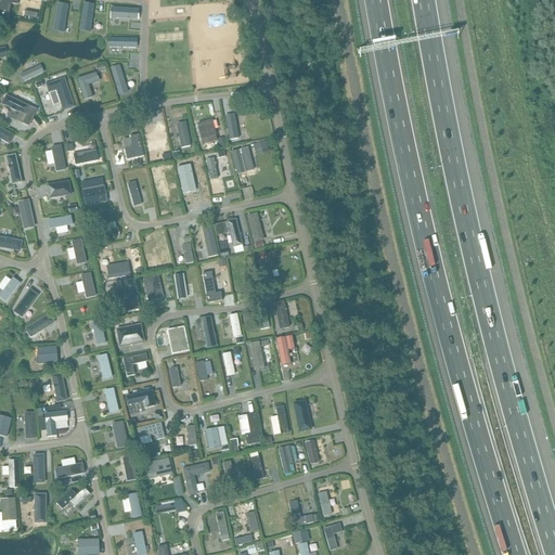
[(0,0),(0,22),(8,24),(11,4),(16,5),(17,0),(39,0),(44,1),(44,0),(0,0)]
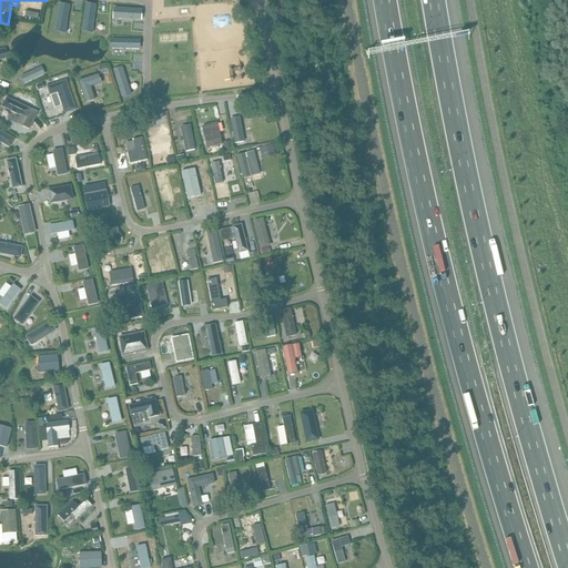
[(59,3),(54,32),(66,33),(70,6),(59,3)]
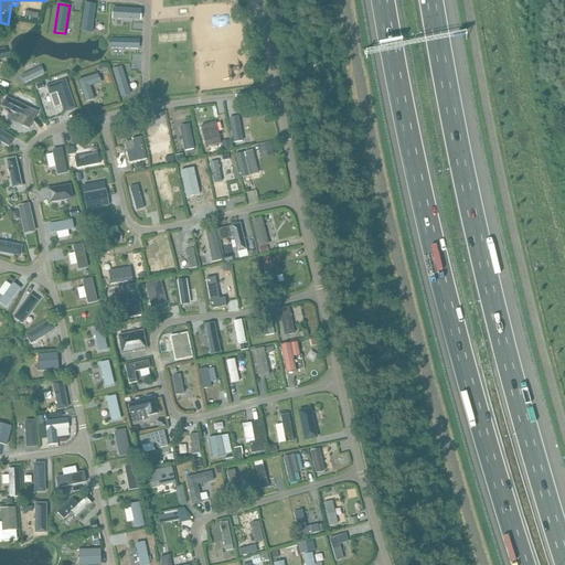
[(85,3),(81,32),(92,33),(96,6),(85,3)]
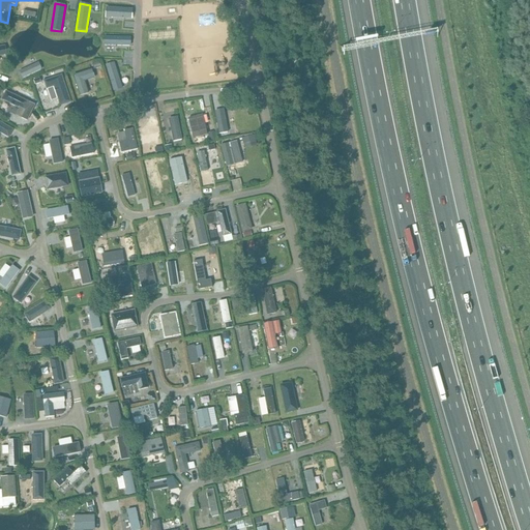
[(106,7),(106,18),(131,20),(133,9),(106,7)]
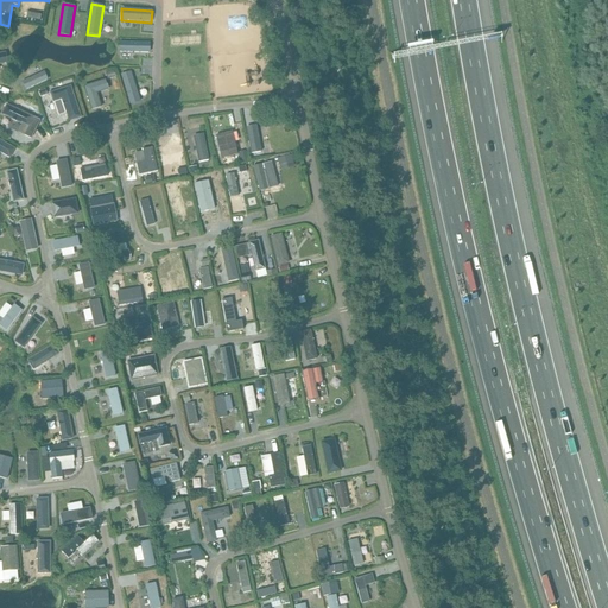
[(119,43),(119,52),(150,54),(150,43),(147,43),(119,43)]
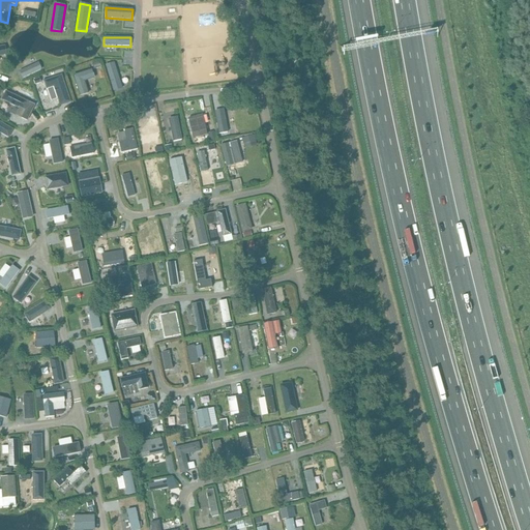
[(38,63),(19,71),(23,79),(41,69),(38,63)]
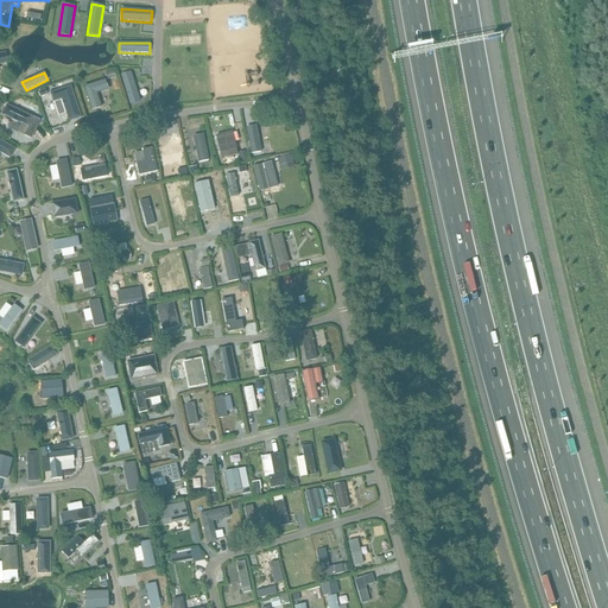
[(131,73),(121,75),(131,105),(140,102),(131,73)]
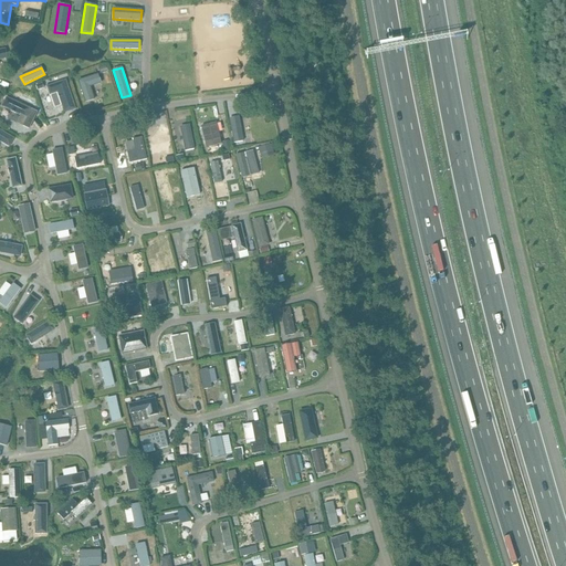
[(98,74),(77,81),(85,103),(94,100),(90,87),(101,84),(98,74)]
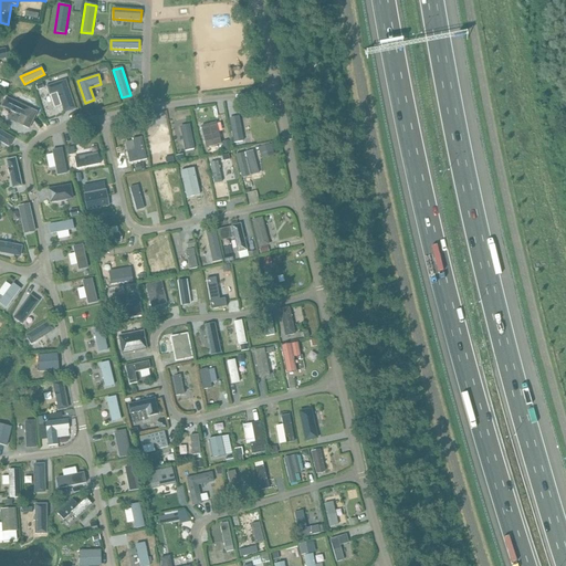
[(50,94),(58,92),(64,113),(75,109),(66,81),(48,86),(50,94)]
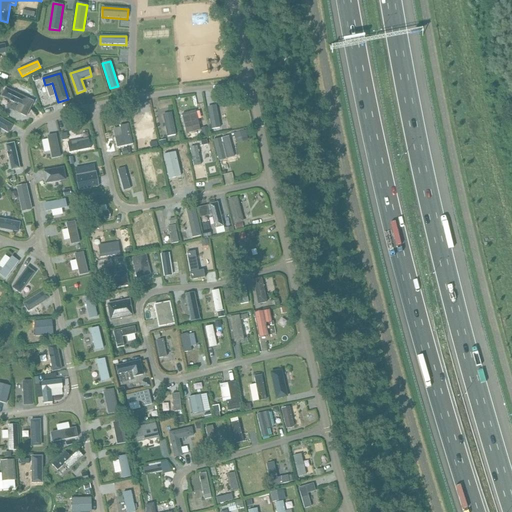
[(1,97),(24,107),(28,99),(5,88),(1,97)]
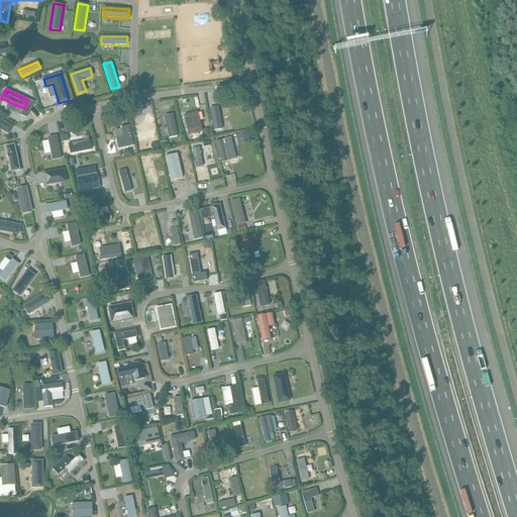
[(213,130),(222,129),(218,107),(209,108),(213,130)]
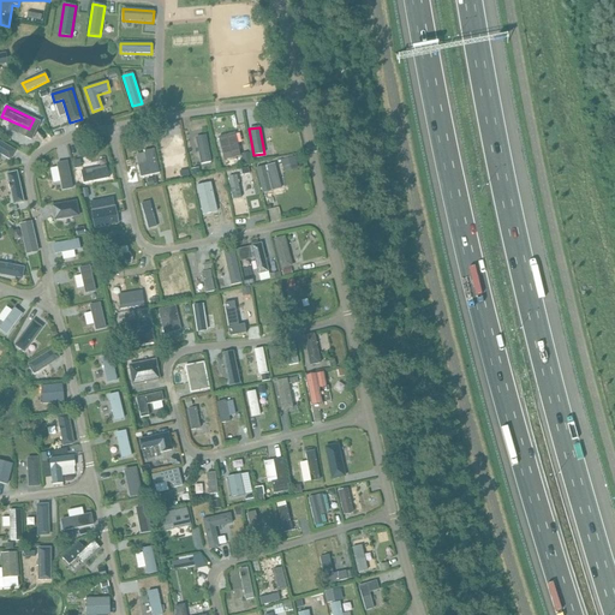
[(240,155),(234,133),(219,137),(224,159),(240,155)]
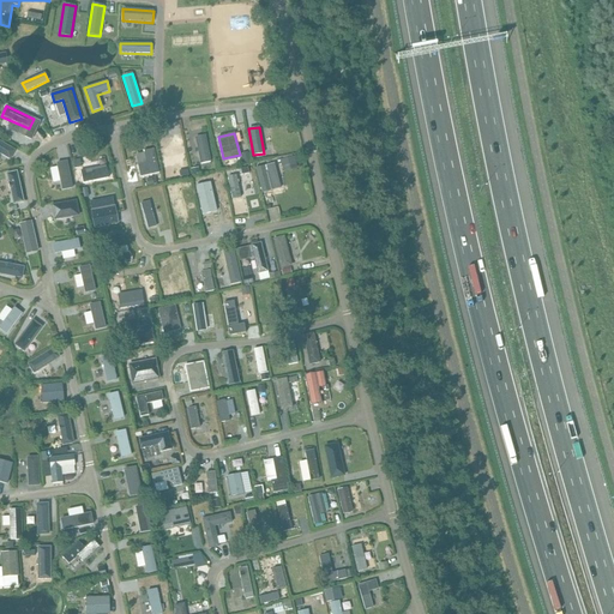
[(169,161),(185,157),(180,136),(163,139),(169,161)]
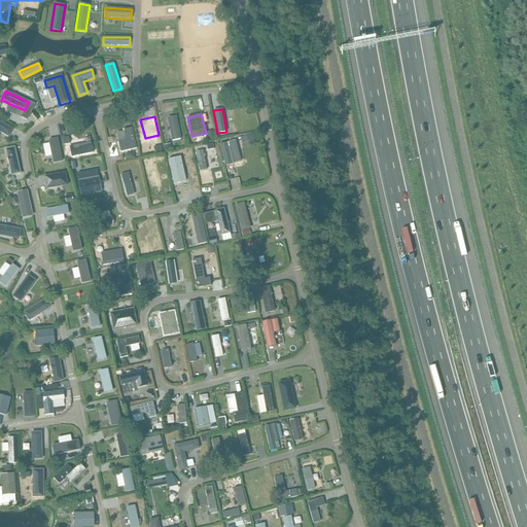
[(176,116),(168,118),(172,141),(181,139),(176,116)]
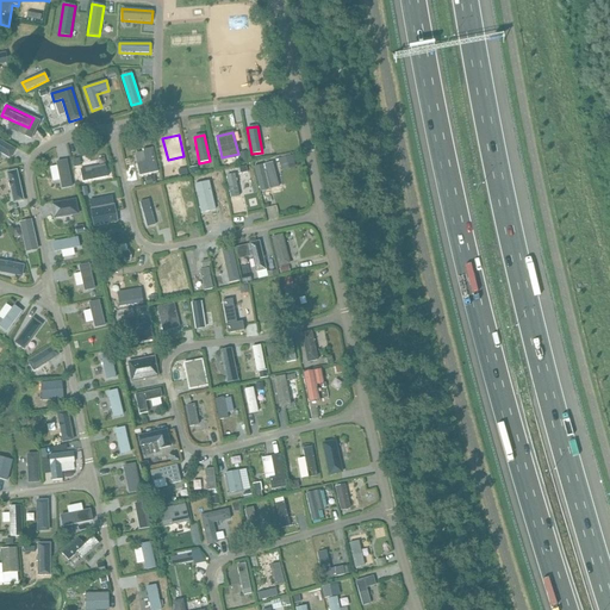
[(0,153),(10,159),(16,149),(0,141),(0,153)]
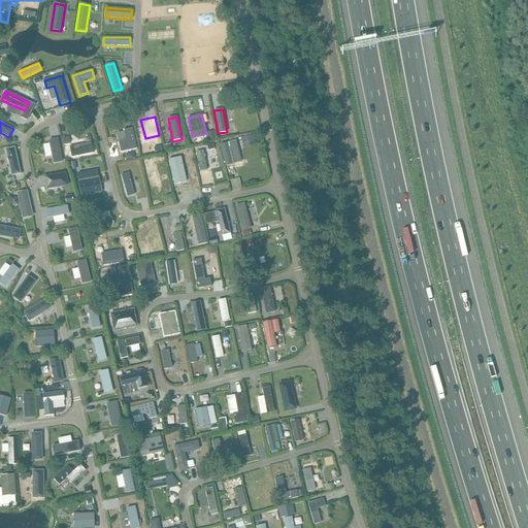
[(124,130),(126,140),(119,141),(121,153),(136,149),(132,128),(124,130)]
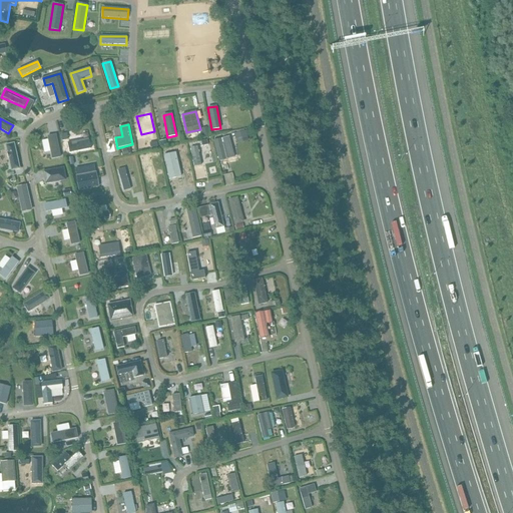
[(245,131),(234,134),(235,140),(247,137),(245,131)]
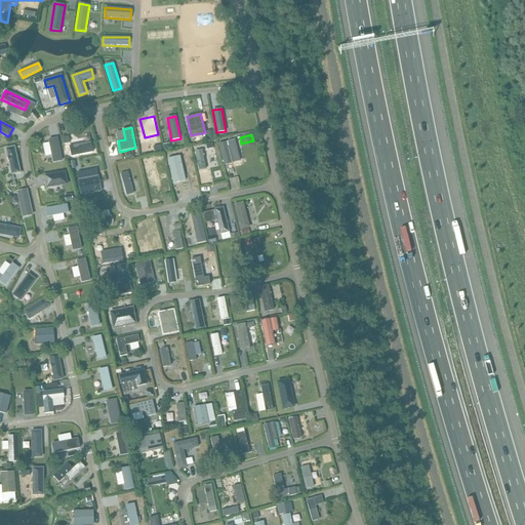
[(56,138),(48,140),(53,163),(62,161),(56,138)]
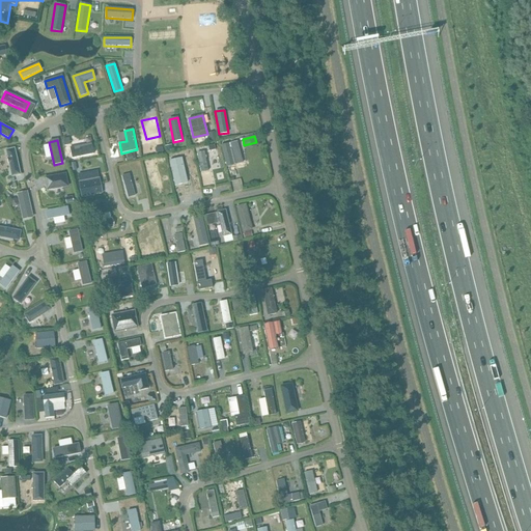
[(229,144),(221,146),(226,167),(234,165),(229,144)]
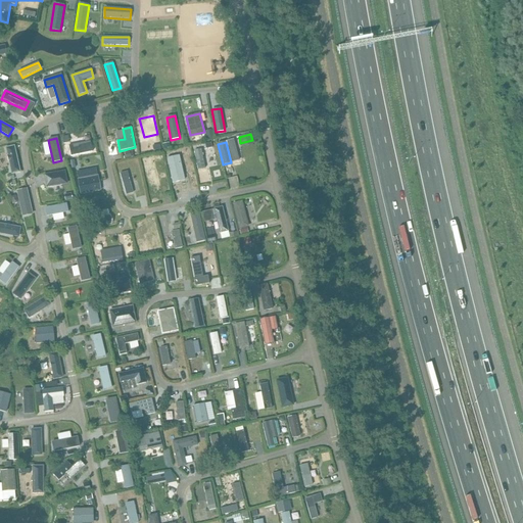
[(91,144),(69,149),(70,156),(92,151),(91,144)]
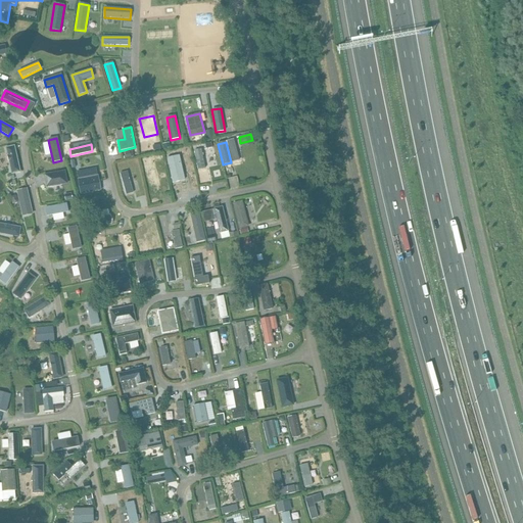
[(14,146),(6,148),(11,175),(20,173),(14,146)]
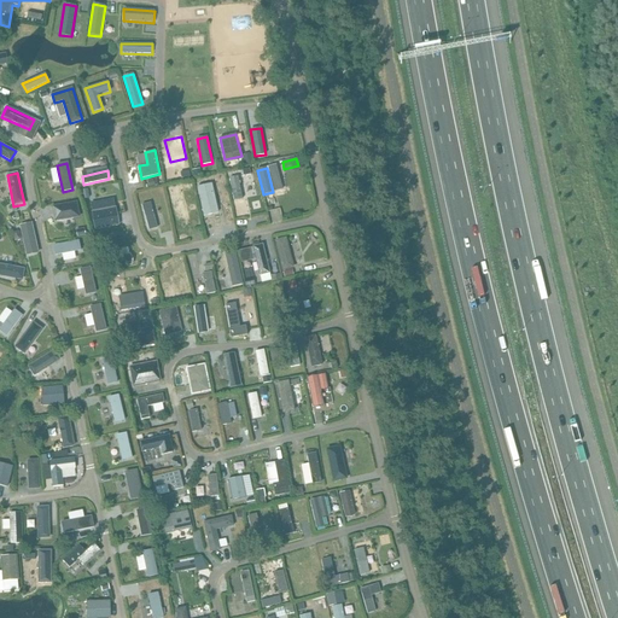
[(242,199),(238,176),(229,179),(234,202),(242,199)]
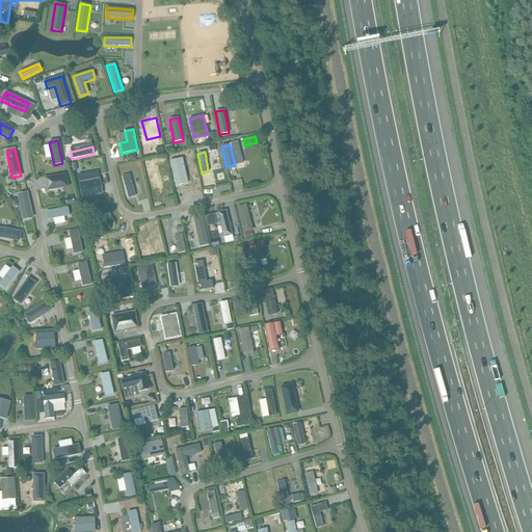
[(182,159),(169,162),(176,186),(188,184),(182,159)]
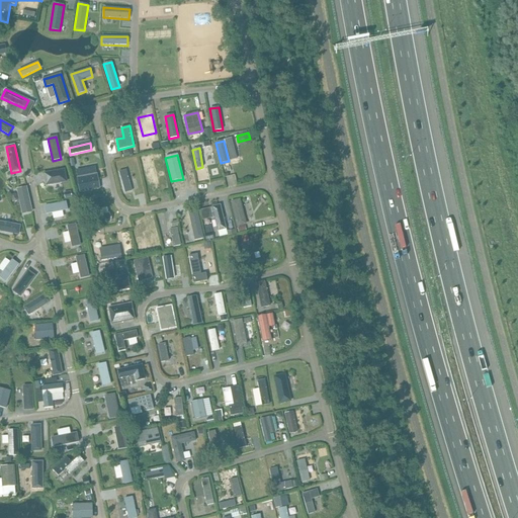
[(44,173),(46,186),(67,182),(65,169),(44,173)]
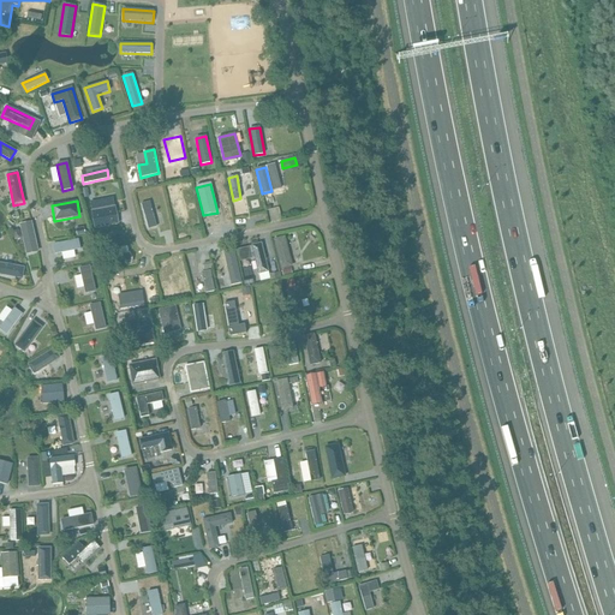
[(91,212),(95,228),(119,225),(115,207),(91,212)]
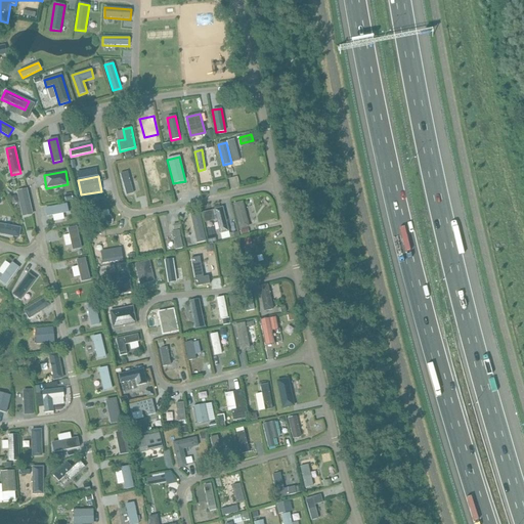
[(16,191),(23,217),(32,215),(27,189),(16,191)]
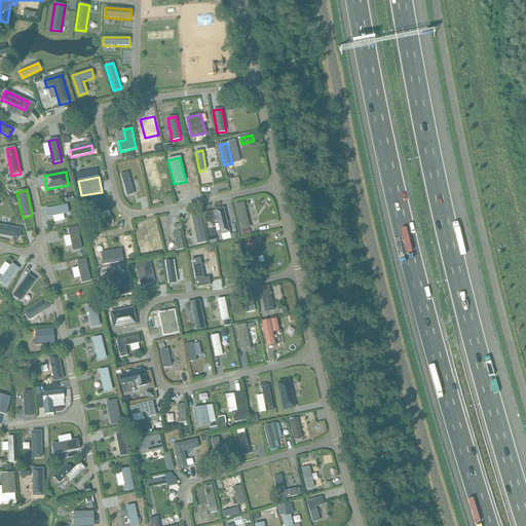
[(243,202),(234,205),(240,231),(250,228),(243,202)]
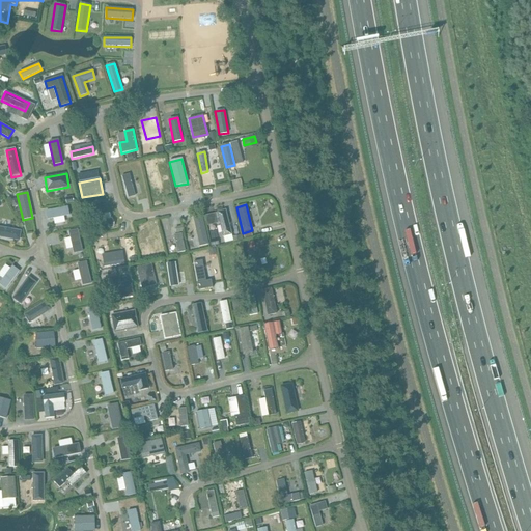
[(46,212),(48,219),(68,215),(67,207),(46,212)]
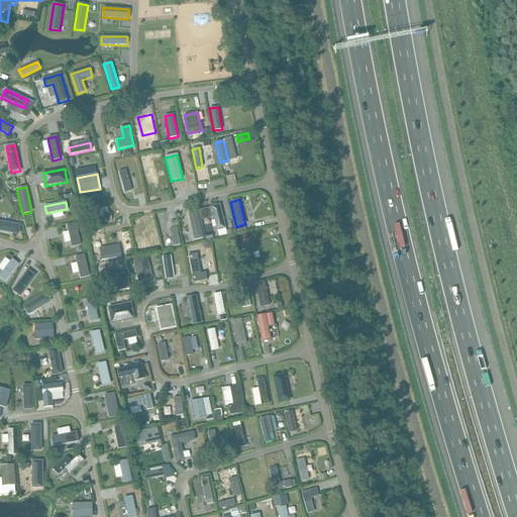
[(211,207),(217,230),(225,228),(220,205),(211,207)]
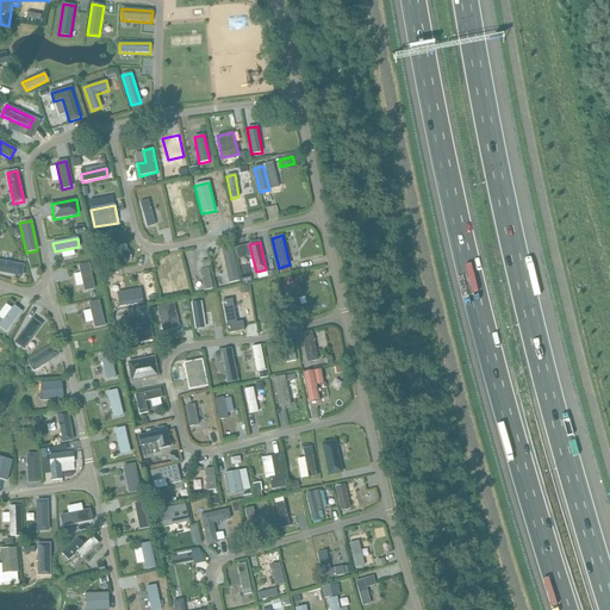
[(229,284),(240,281),(231,248),(222,250),(229,284)]
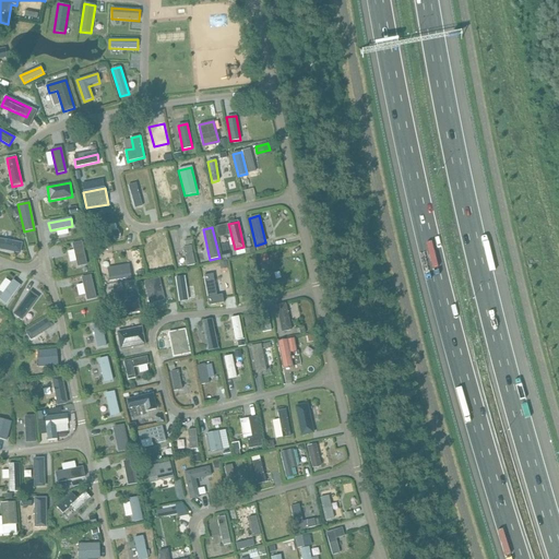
[(0,239),(0,249),(20,253),(22,244),(0,239)]
